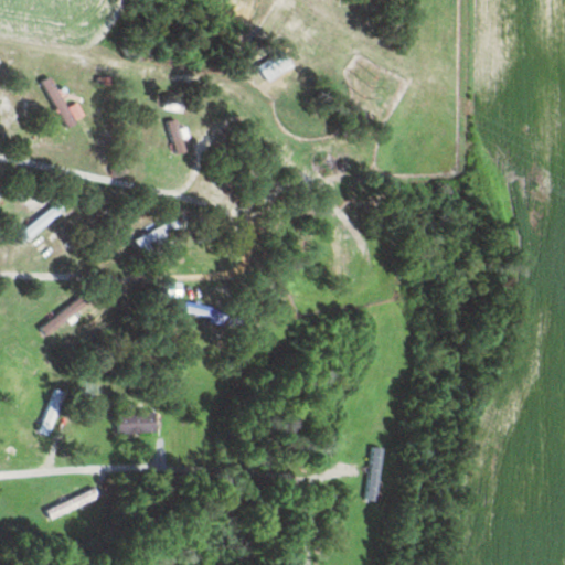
[(74,123),(49,76),(40,81),(66,127),(74,123)]
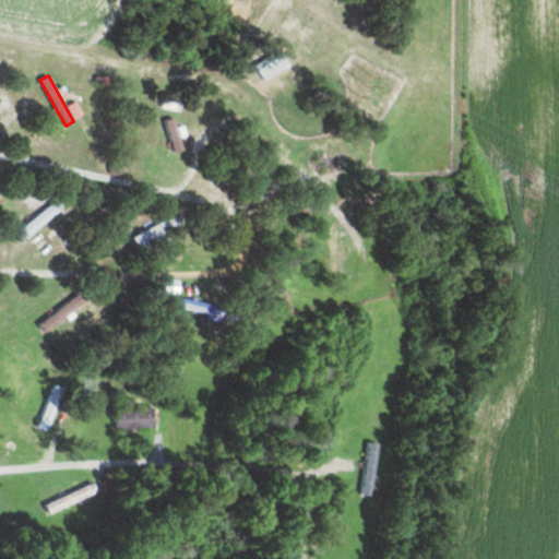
[(177,111),(183,97),(167,90),(161,104),(177,111)]
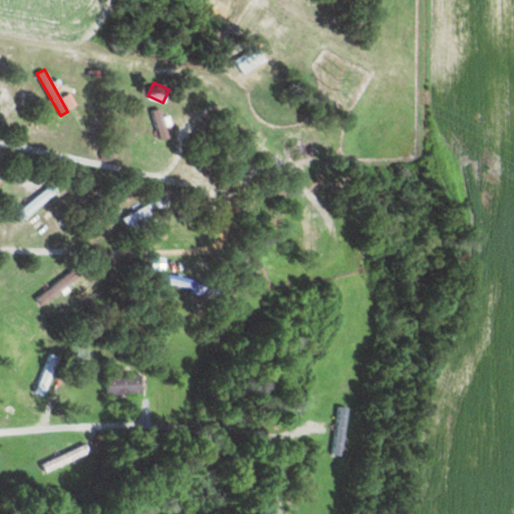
[(151,109),(160,140),(168,138),(160,107),(151,109)]
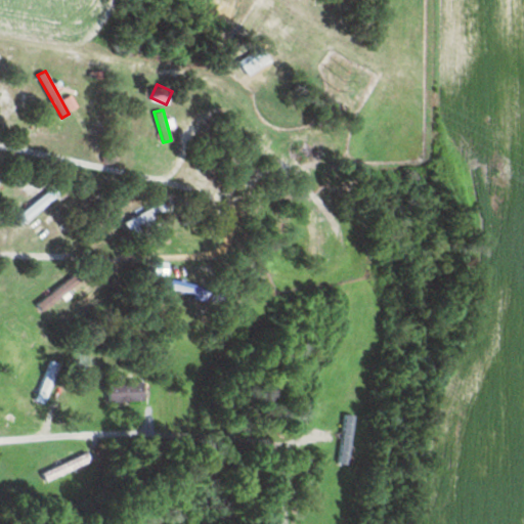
[(124,221),(131,234),(156,220),(155,218),(167,211),(161,201),(124,221)]
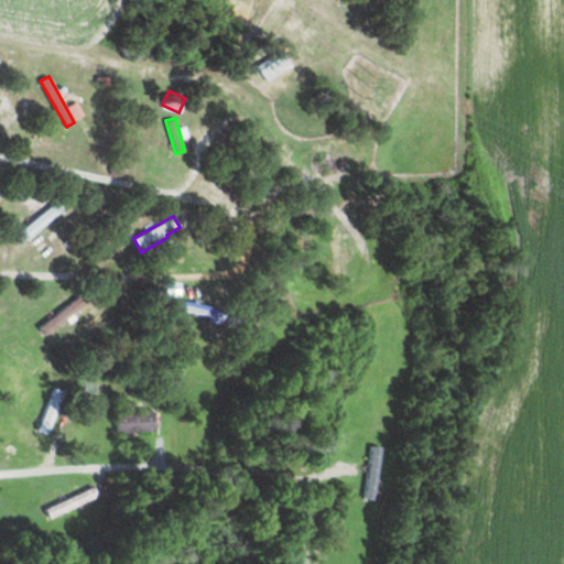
[(85,301),(78,293),(40,328),(46,336),(85,301)]
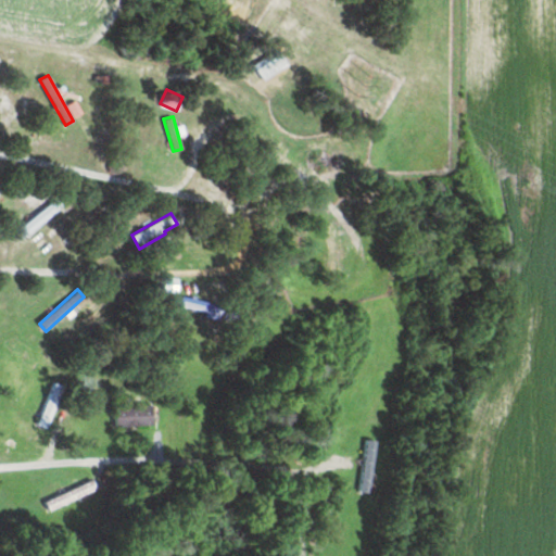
[(203,316),(217,320),(222,305),(174,292),(172,302),(204,312),(203,316)]
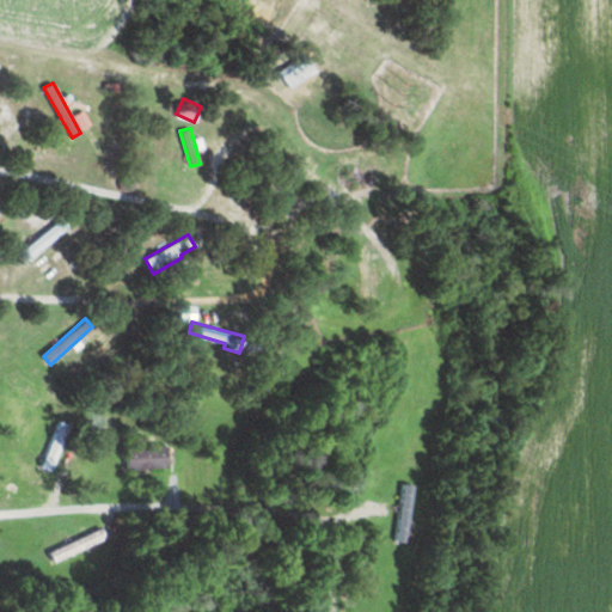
[(69,426),(60,421),(40,466),(49,471),(69,426)]
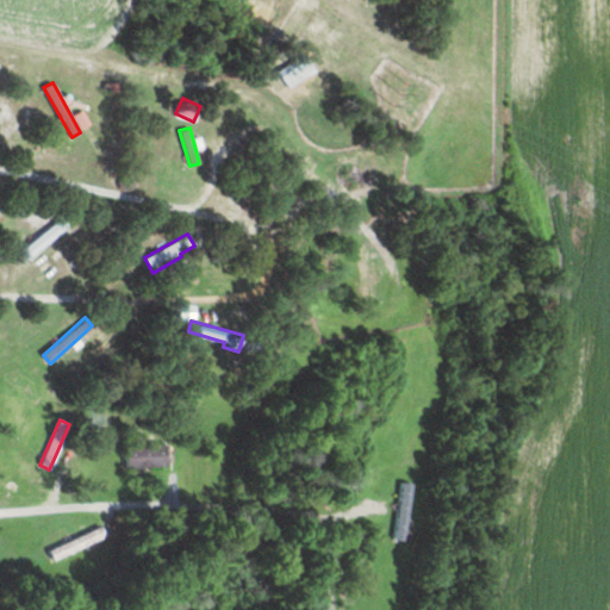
[(125,467),(166,467),(166,446),(125,446),(125,467)]
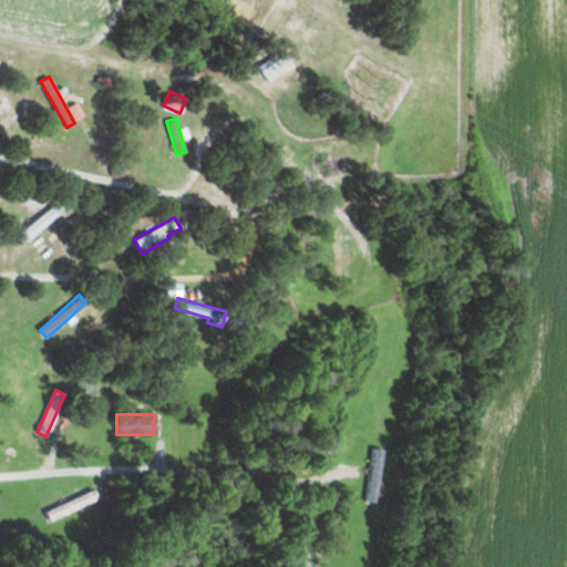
[(383,450),(373,447),(367,502),(377,503),(383,450)]
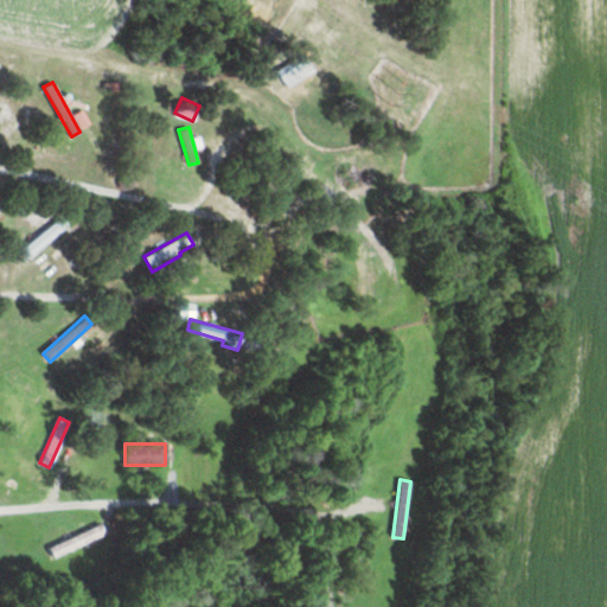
[(48,547),(52,556),(104,534),(100,524),(48,547)]
